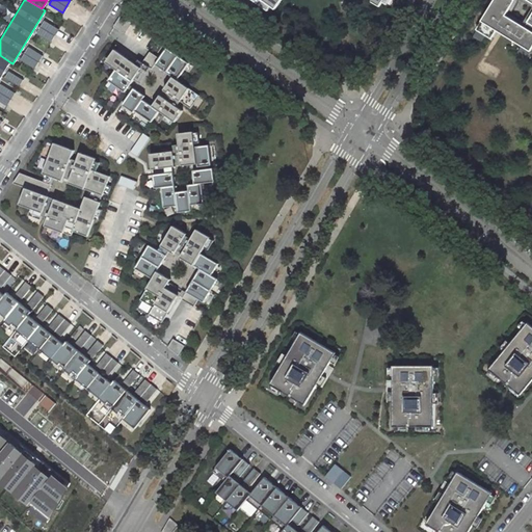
[(264,0),(258,0),(257,1),(268,9),(271,5),(264,0)]
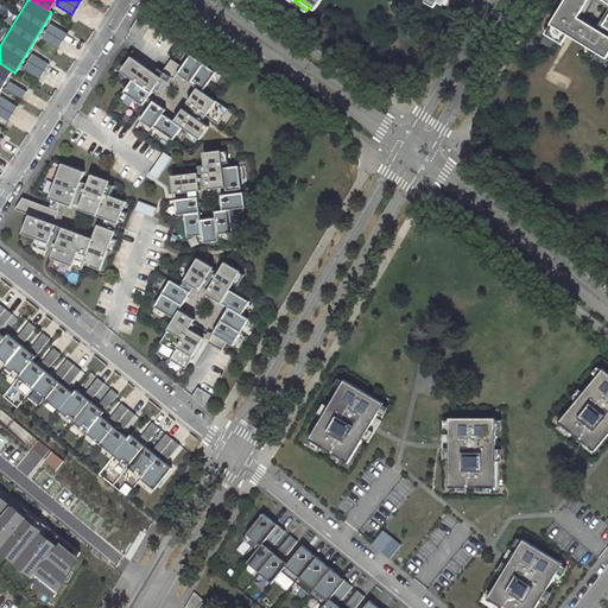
[(607,0),(564,0),(545,33),(562,44),(568,33),(607,58),(607,55),(607,0)]
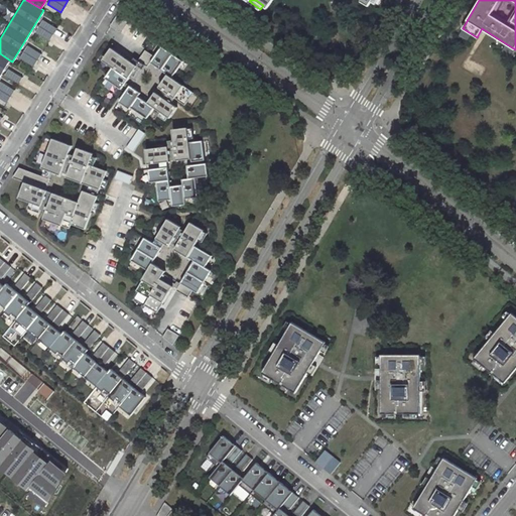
[(110,25),(120,31),(122,27),(126,22),(127,20),(118,14),(110,25)]
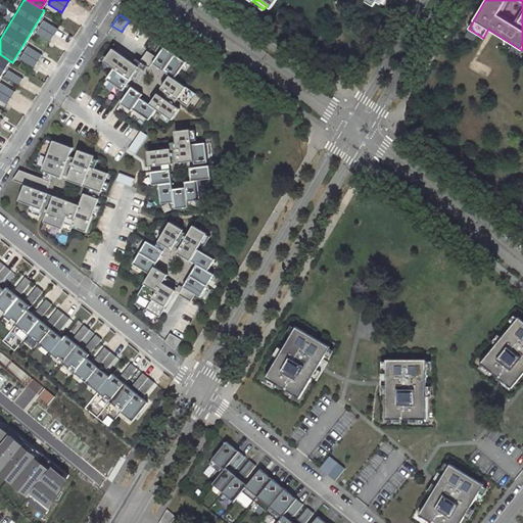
[(43,19),(36,33),(50,41),(57,28),(43,19)]
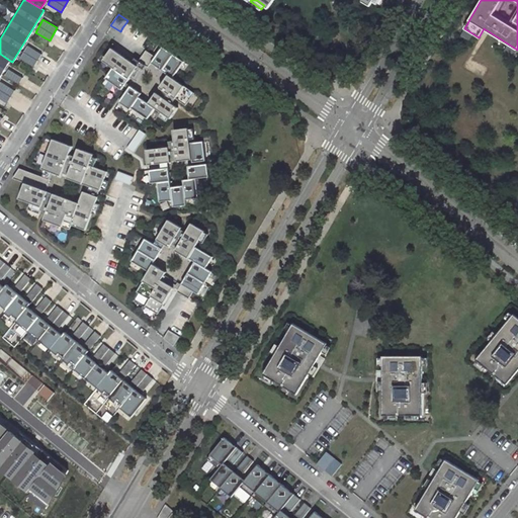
[(126,22),(122,27),(149,45),(152,40),(126,22)]
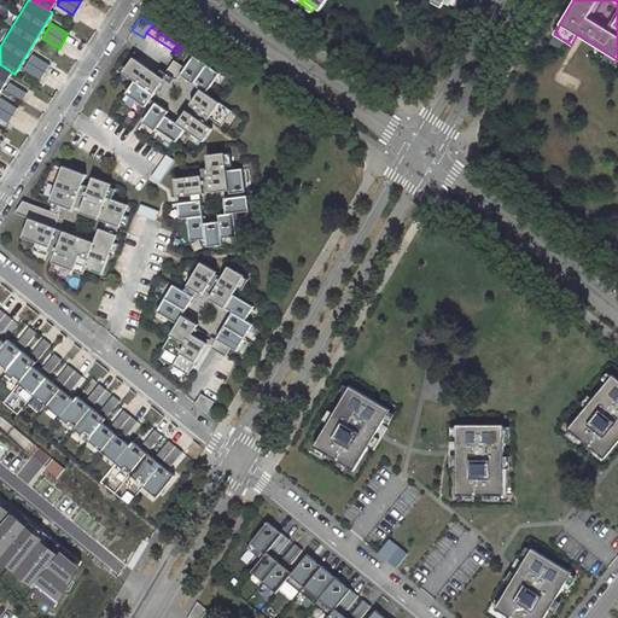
[(133,53),(121,69),(134,79),(153,92),(164,76),(133,53)]
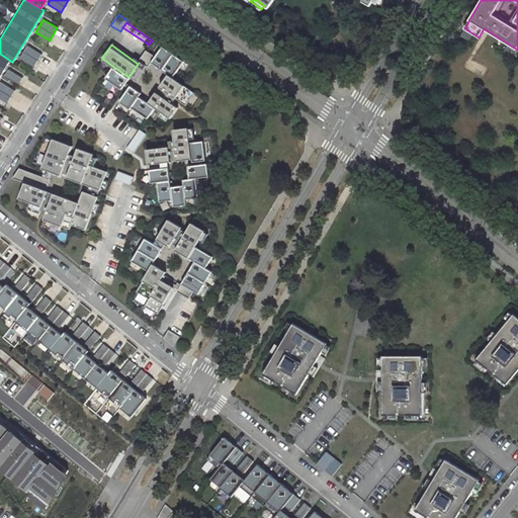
[(26,46),(19,58),(33,66),(40,54),(26,46)]
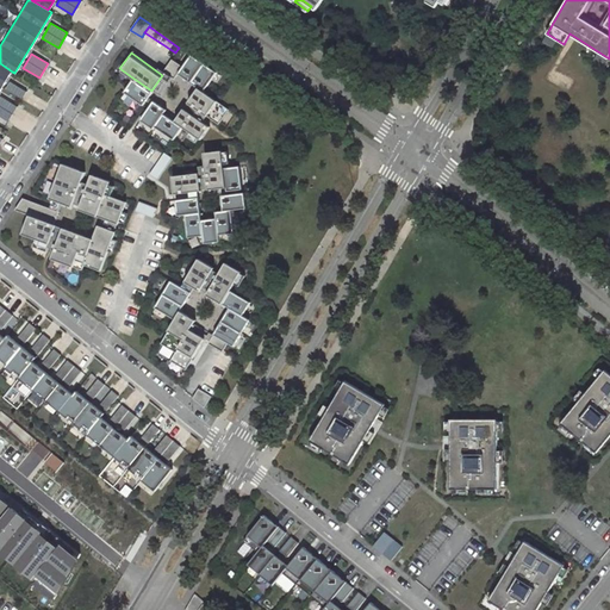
[(198,86),(201,89),(215,70),(191,54),(182,66),(178,73),(198,86)]
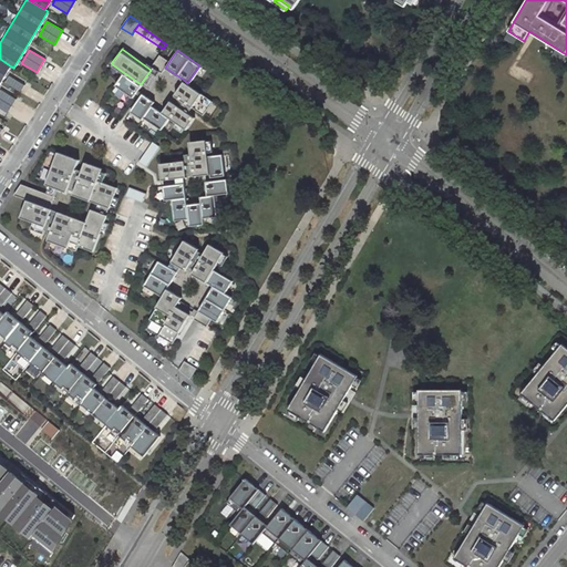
[(162,72),(165,68),(169,61),(160,54),(153,65),(162,72)]
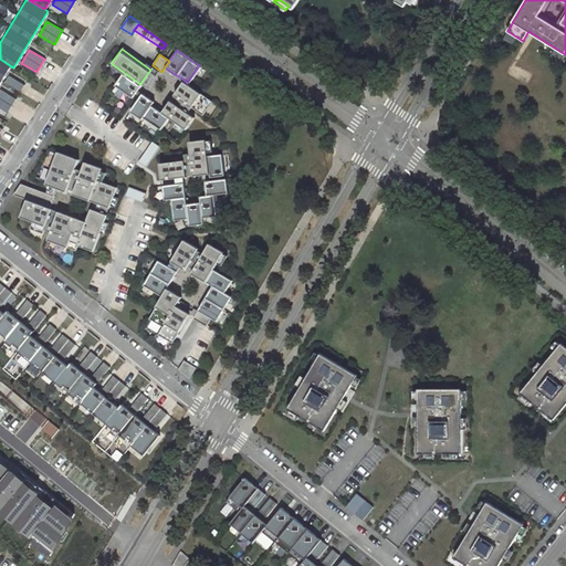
[(0,83),(11,66),(0,59),(0,83)]
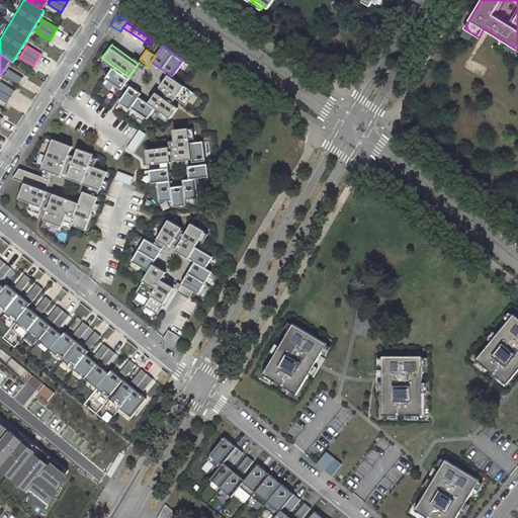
[(120,88),(128,77),(112,66),(104,76),(120,88)]
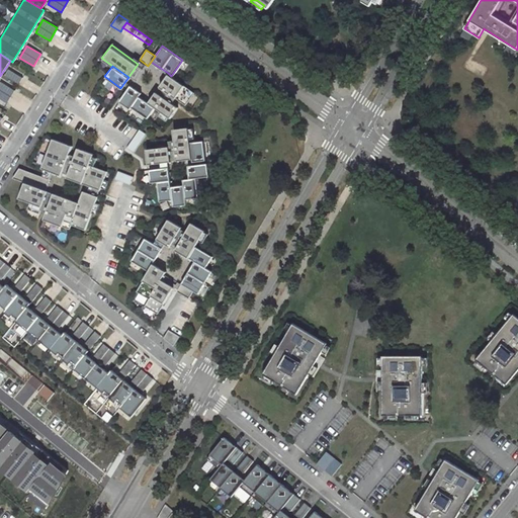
[(8,69),(4,75),(18,83),(22,77),(8,69)]
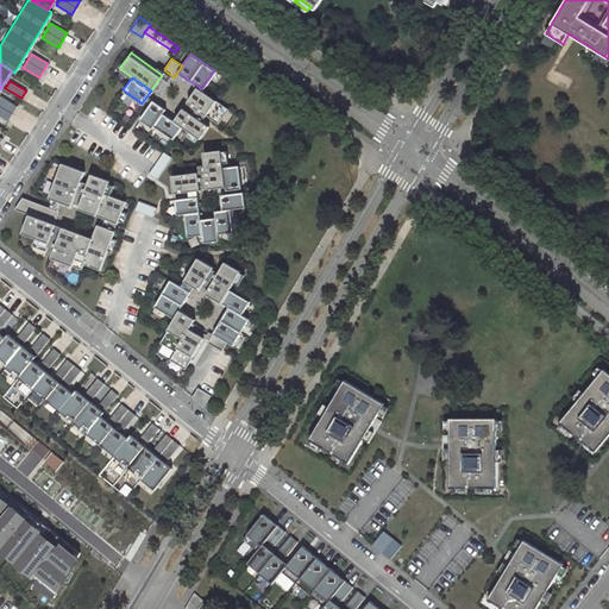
[(198,86),(187,101),(208,115),(217,102),(218,100),(201,89),(198,86)]
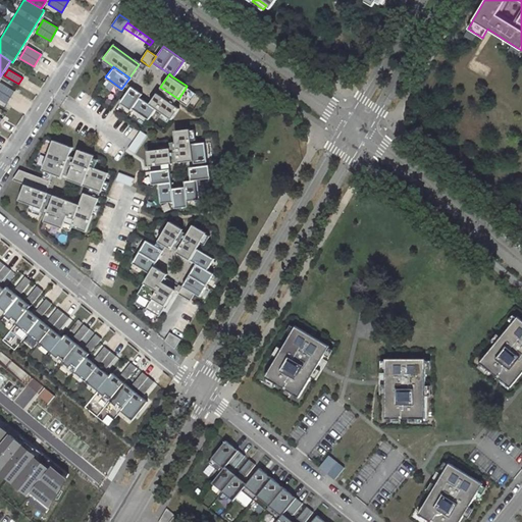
[(0,83),(0,99),(6,103),(14,91),(0,83)]
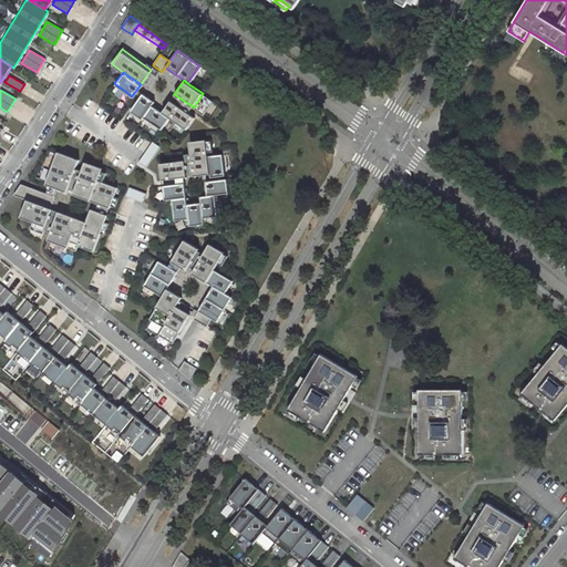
[(153,102),(142,94),(131,111),(142,119),(143,116),(151,105),(153,102)]
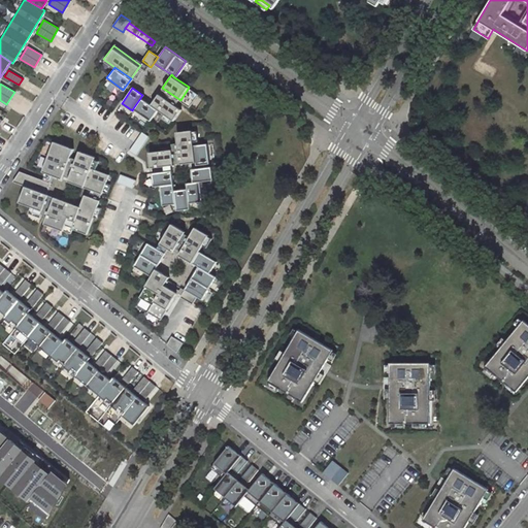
[(197,95),(188,89),(180,100),(189,106),(197,95)]
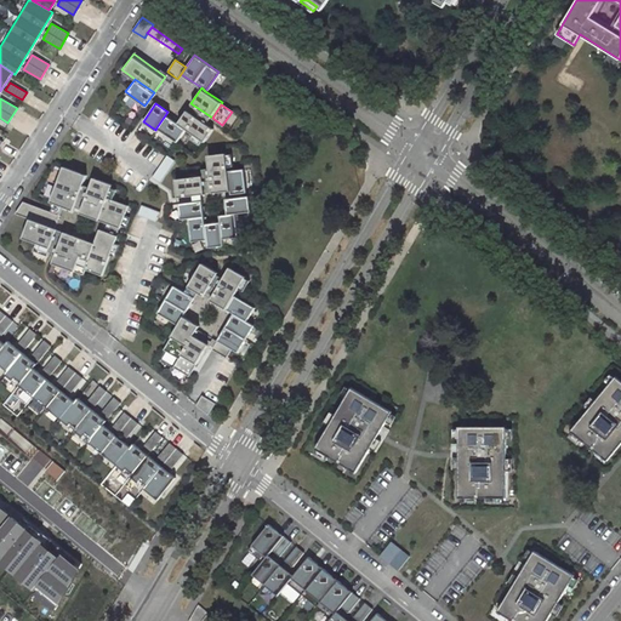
[(186,109),(177,123),(186,129),(204,141),(212,129),(186,109)]
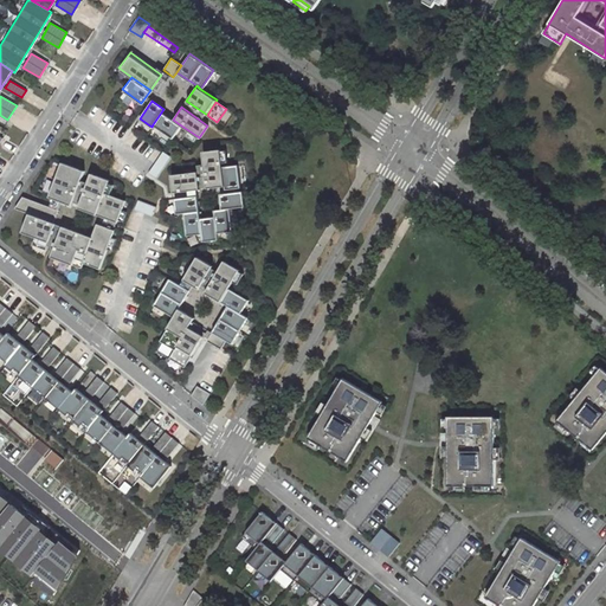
[(161,113),(153,124),(173,137),(181,126),(173,120),(161,113)]
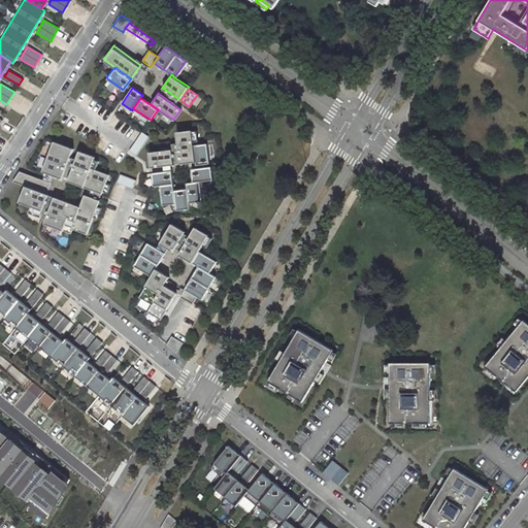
[(176,131),(180,163),(196,161),(194,145),(192,129),(176,131)]
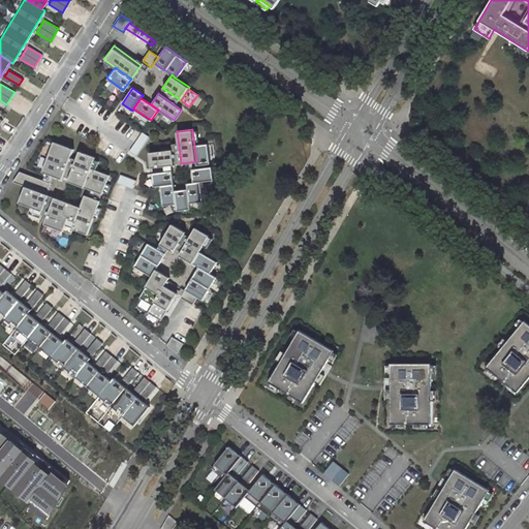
[(42,172),(61,178),(72,148),(53,142),(42,172)]
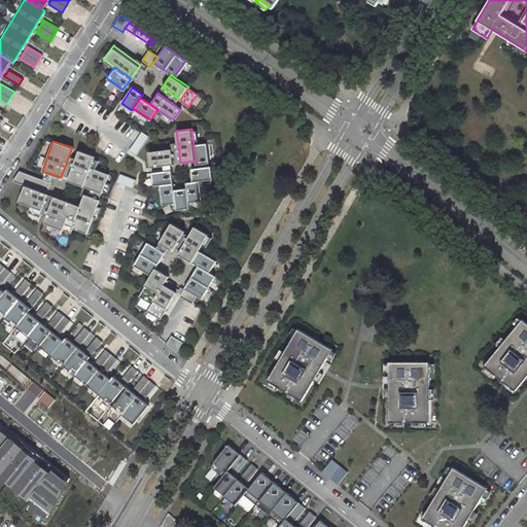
[(207,143),(194,145),(196,161),(196,163),(209,162),(207,143)]
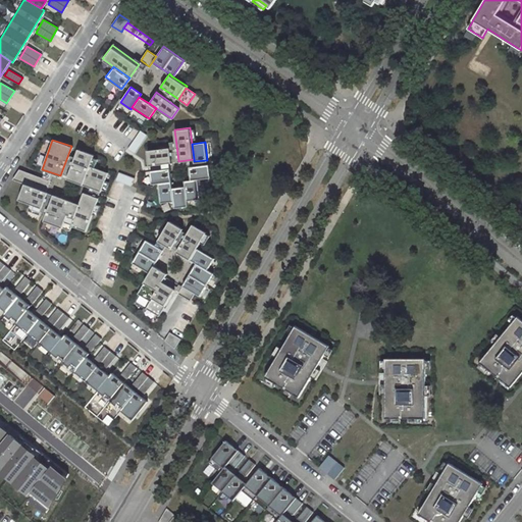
[(149,165),(171,162),(169,147),(147,150),(149,165)]
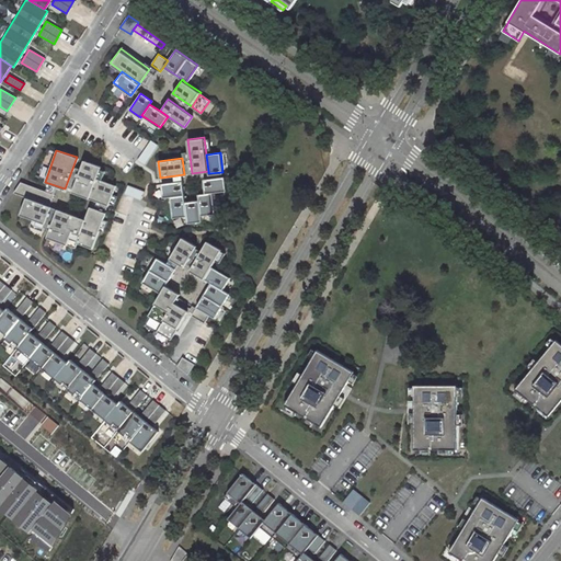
[(83,160),(72,192),(89,197),(95,179),(101,165),(83,160)]
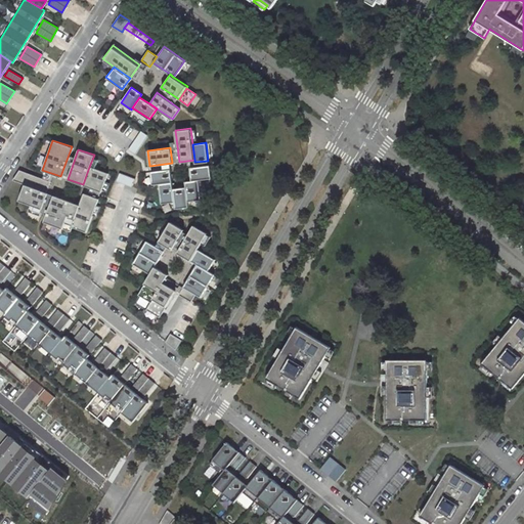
[(209,165),(189,167),(191,180),(198,179),(211,178),(209,165)]
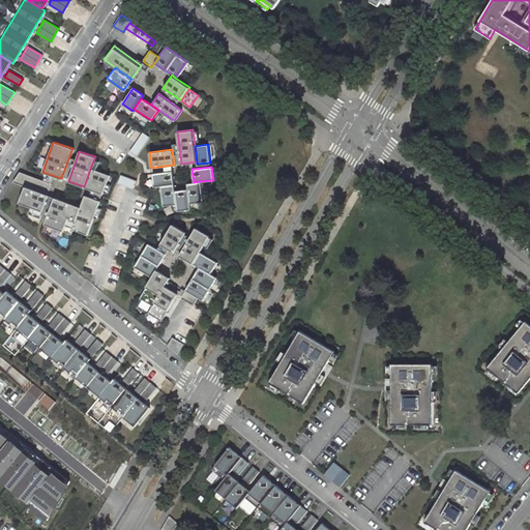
[(90,169),(84,186),(101,193),(108,175),(90,169)]
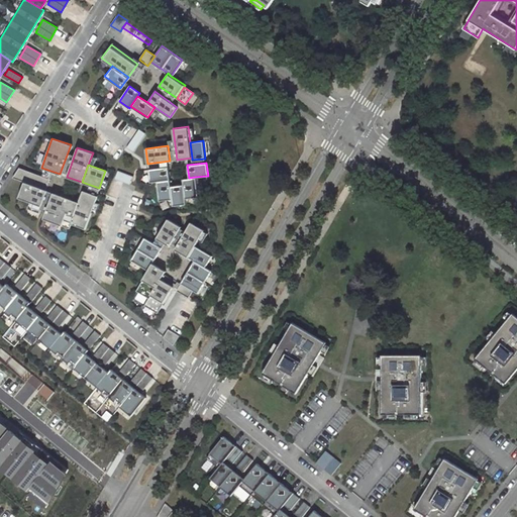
[(157,181),(170,180),(168,167),(149,169),(150,182),(157,181)]
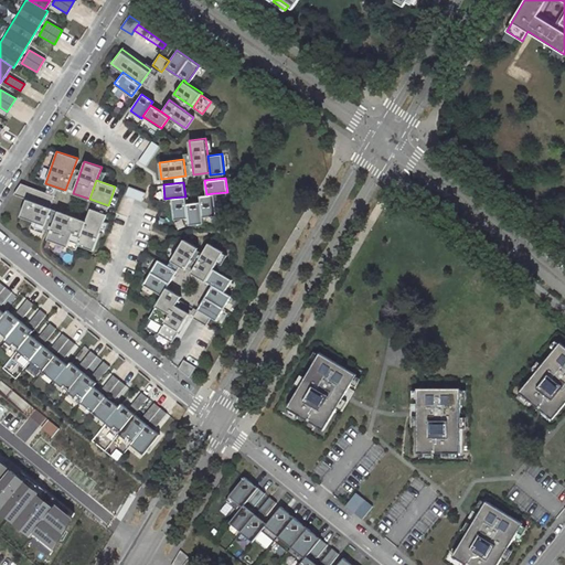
[(25,199),(51,209),(55,196),(22,184),(16,194),(25,199)]
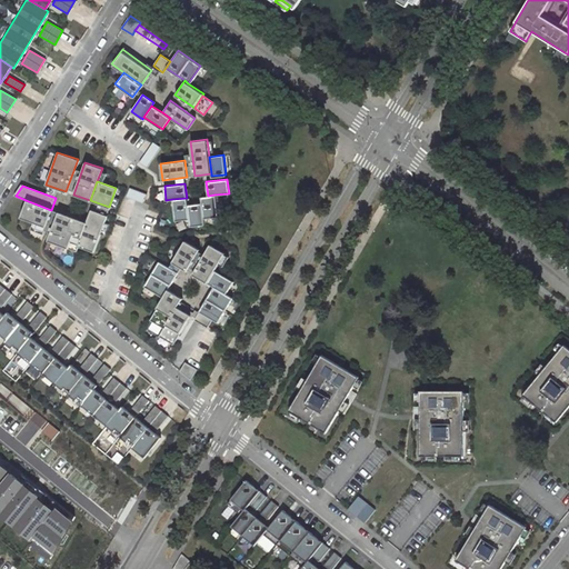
[(217,217),(215,195),(208,196),(201,197),(202,203),(203,218),(217,217)]
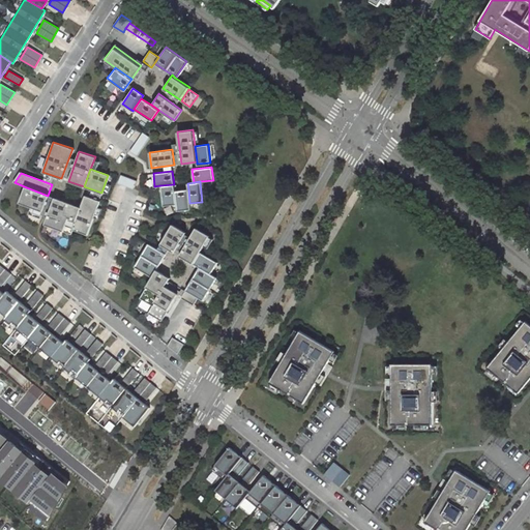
[(164,206),(176,204),(174,190),(174,184),(160,185),(164,206)]
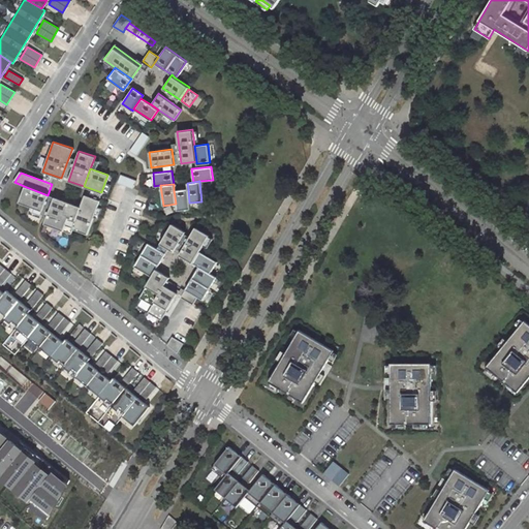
[(24,186),(18,201),(31,207),(41,211),(48,195),(24,186)]
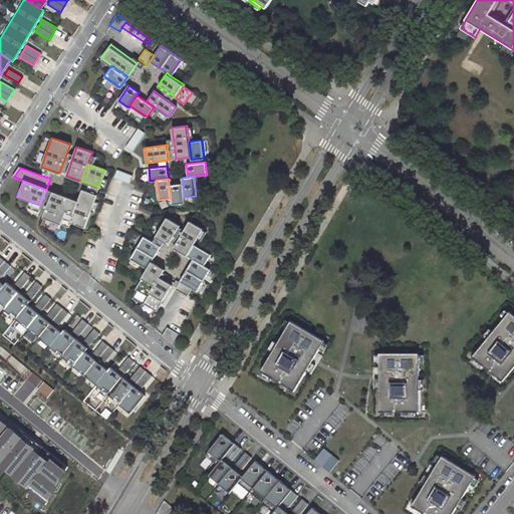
[(184,197),(183,184),(169,185),(171,198),(172,204),(185,203),(184,197)]
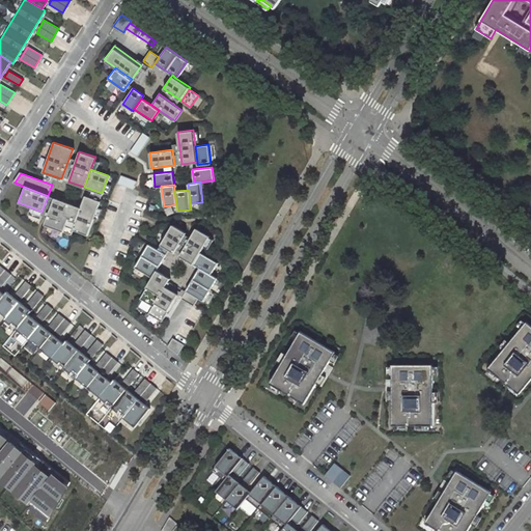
[(75,221),(72,229),(87,235),(100,202),(84,196),(80,207),(75,221)]
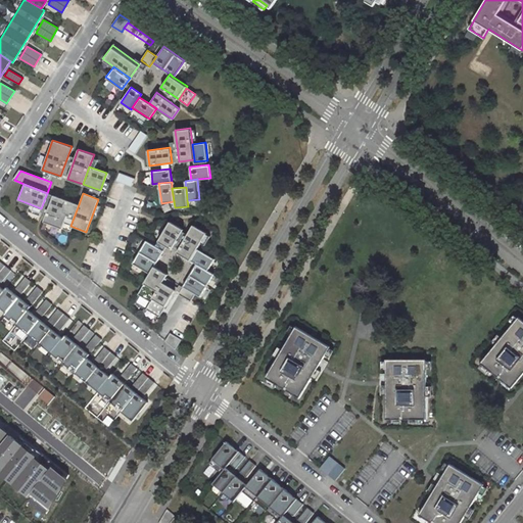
[(79,204),(53,195),(43,221),(62,228),(66,215),(74,218),(79,204)]
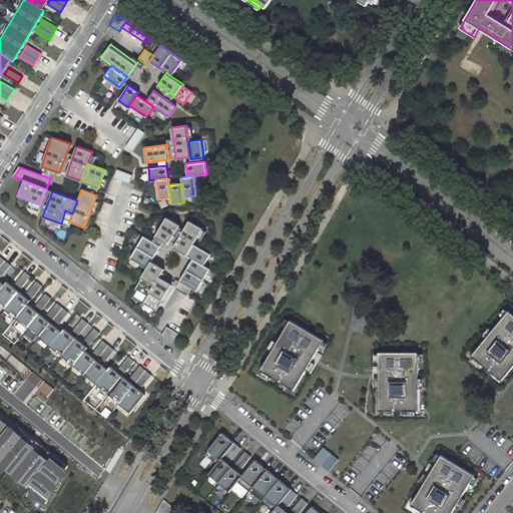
[(38,210),(40,204),(30,200),(27,206),(38,210)]
